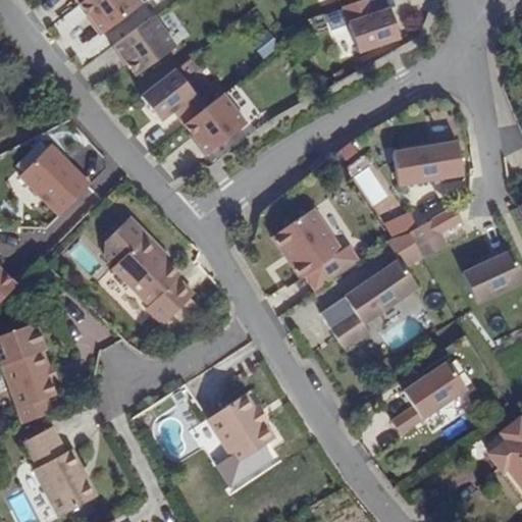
[(79,0),(99,28),(138,0),(79,0)]
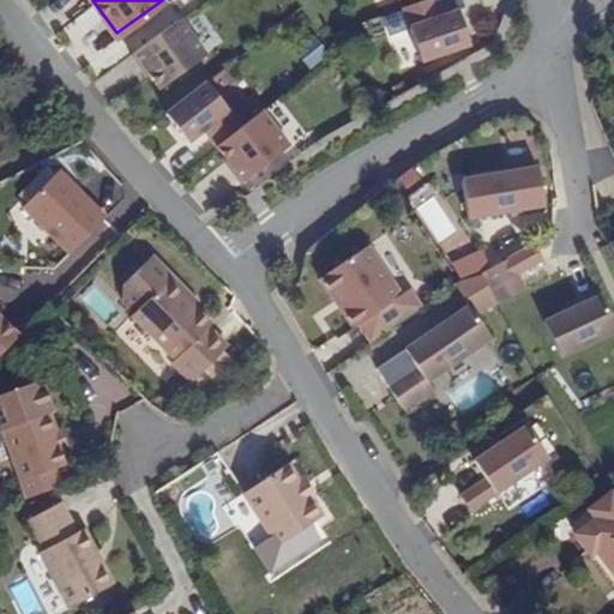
[(432,0),(411,0),(401,4),(415,58),(467,43),(456,7),(435,13),(432,0)]
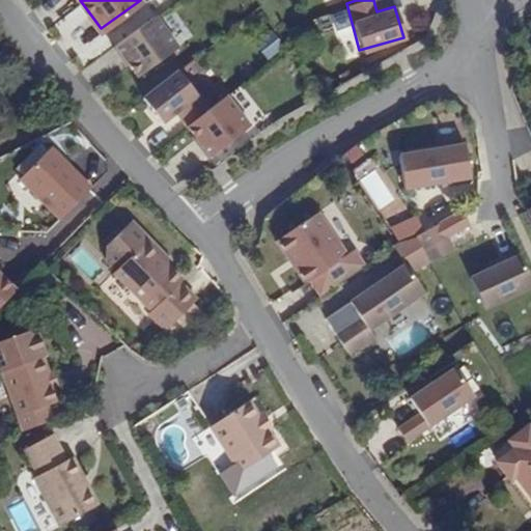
[(122,55),(136,72),(175,42),(154,14),(114,44),(122,55)]
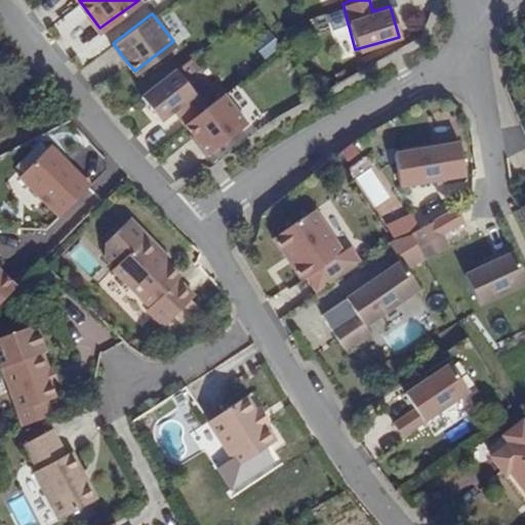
[(271,30),(254,41),(265,57),(282,46),(271,30)]
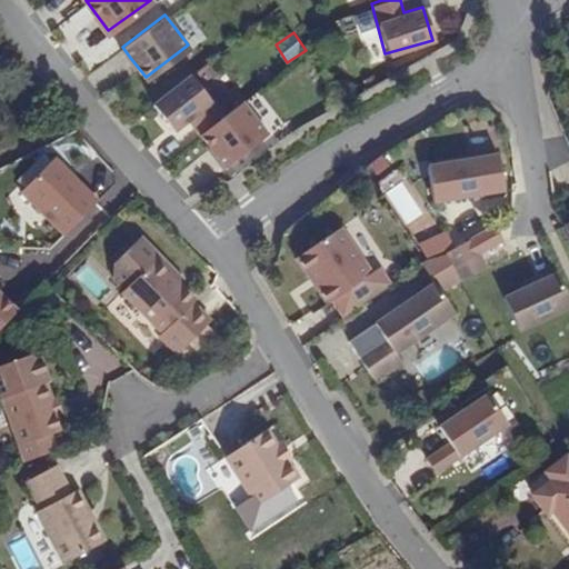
[(189,116),(199,130),(220,115),(192,73),(153,100),(172,127),(189,116)]
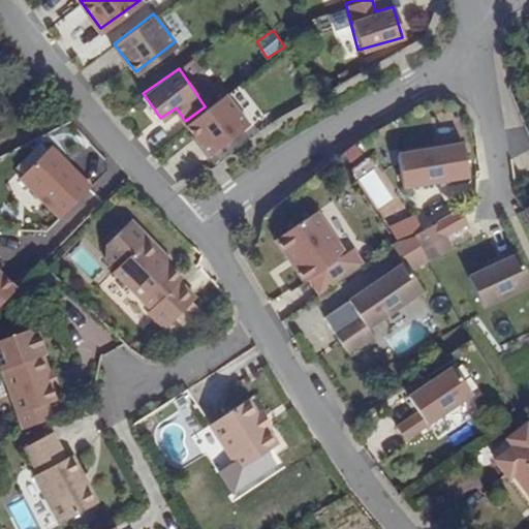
[(185,121),(208,150),(245,122),(223,93),(205,106),(185,121)]
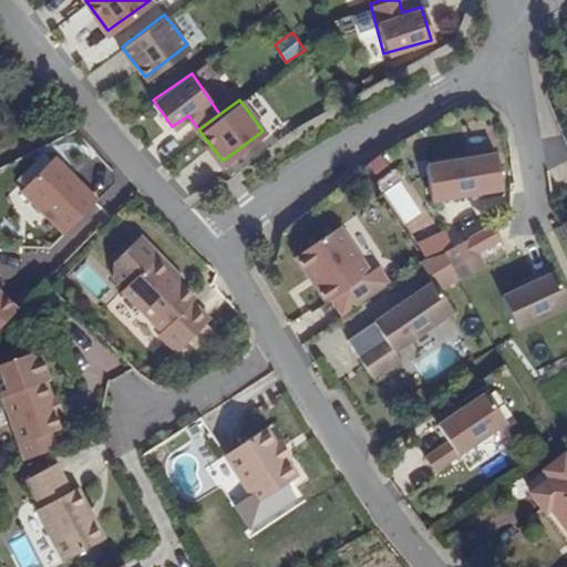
[(423,165),(430,198),(497,185),(492,152),(423,165)]
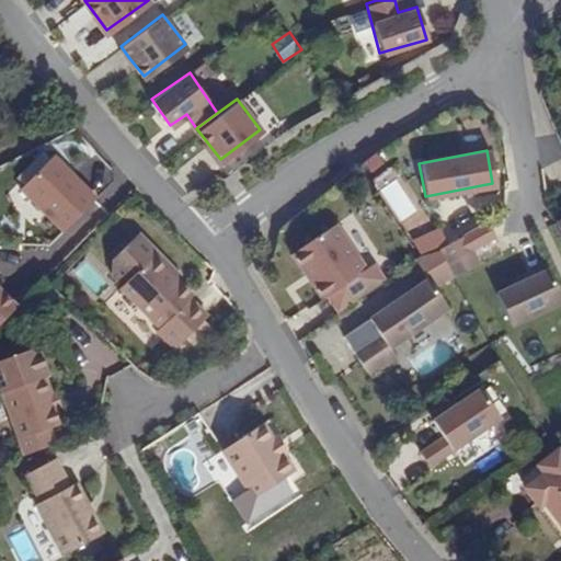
[(23,185),(66,229),(100,196),(56,152),(23,185)]
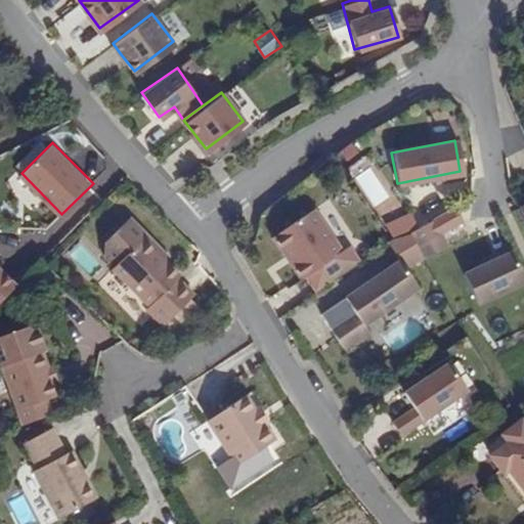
[(374,167),(359,174),(374,205),(388,198),(374,167)]
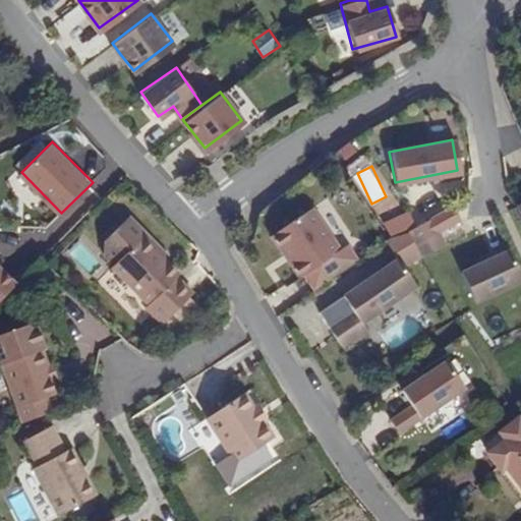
[(269,232),(288,259),(298,274),(305,271),(311,285),(352,255),(344,242),(337,246),(310,205),(269,232)]
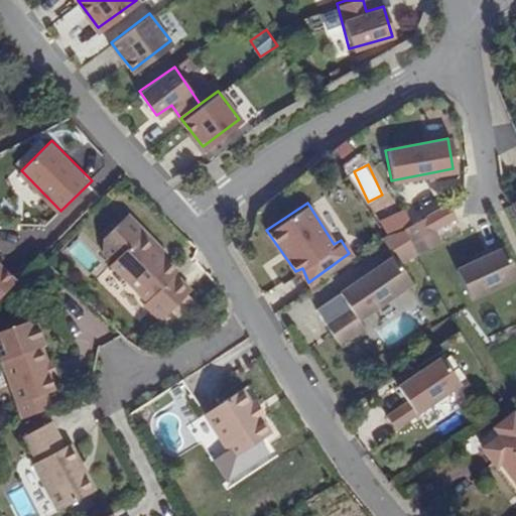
[(402,227),(415,252),(438,240),(432,228),(452,218),(445,205),(402,227)]
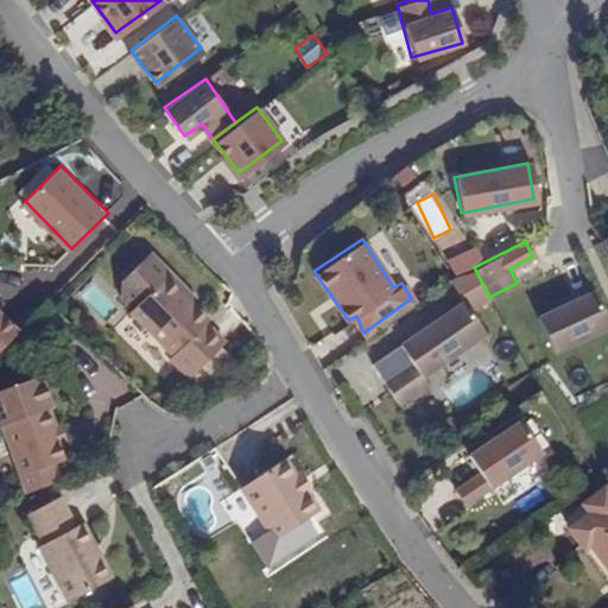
[(125,323),(176,361),(172,367),(194,382),(223,342),(202,327),(206,322),(156,285),(156,276),(145,266),(132,267),(111,295),(119,301),(113,308),(128,318),(125,323)]
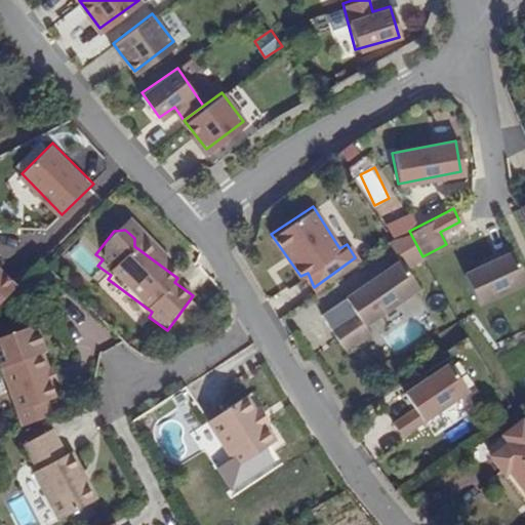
[(462,272),(477,301),(524,279),(509,249),(462,272)]
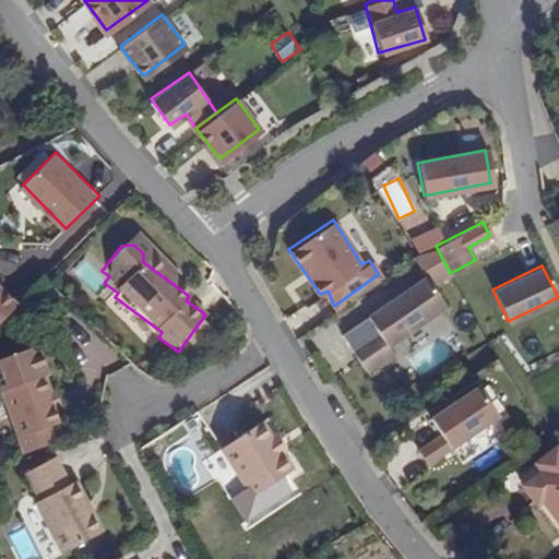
[(351,345),(366,368),(391,352),(383,341),(440,304),(421,275),(365,313),(375,329),(351,345)]
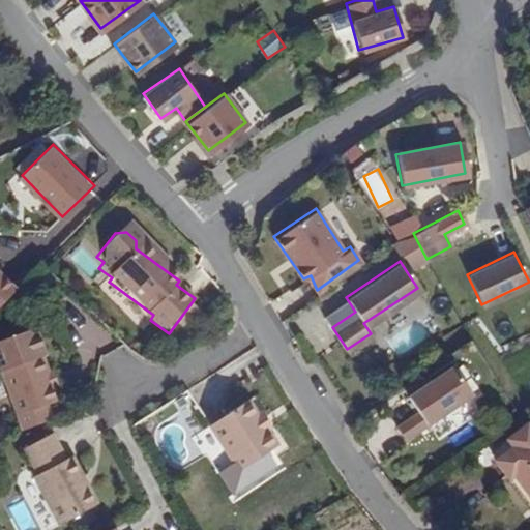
[(0,305),(20,288),(0,265),(0,305)]
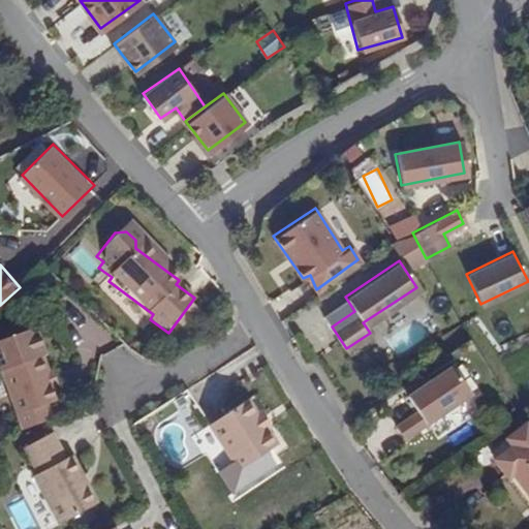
[(6,371),(24,427),(53,418),(49,405),(61,401),(47,358),(50,358),(40,329),(0,341),(0,371),(0,373),(6,371)]
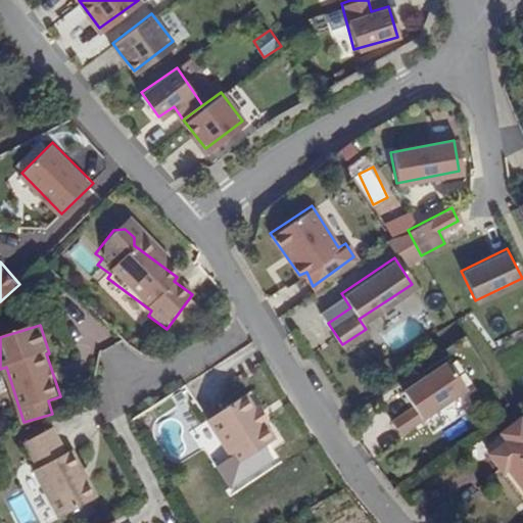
[(389,419),(396,430),(462,385),(445,362),(402,391),(412,403),(389,419)]
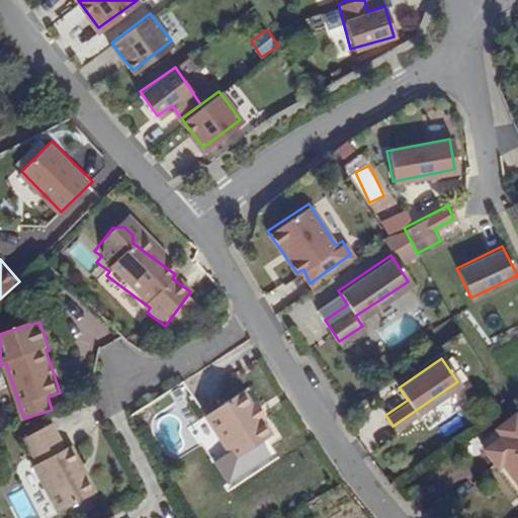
[(197,421),(227,465),(274,436),(245,391),(197,421)]
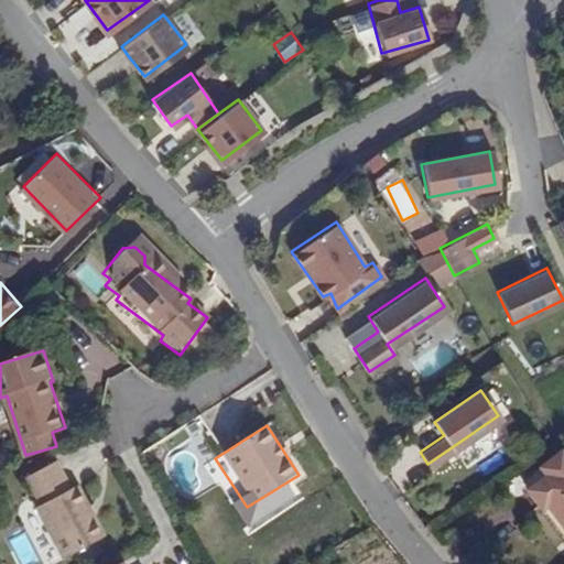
[(541,512),(563,541),(563,463),(556,453),(530,473),(537,481),(518,496),(535,518),(541,512)]
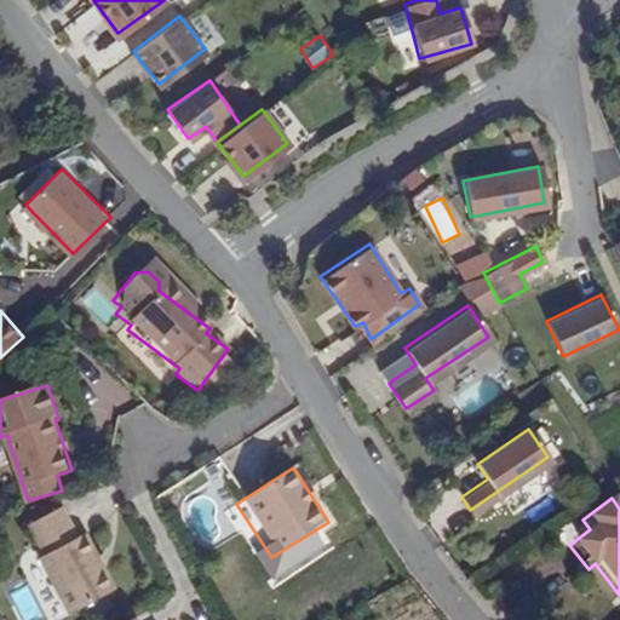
[(40,560),(69,619),(118,595),(91,539),(82,543),(68,512),(30,530),(44,558),(40,560)]
